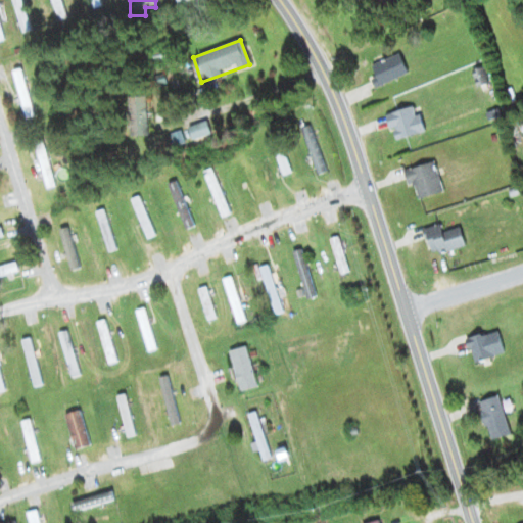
[(377,85),(406,76),(399,55),(371,64),(377,85)]
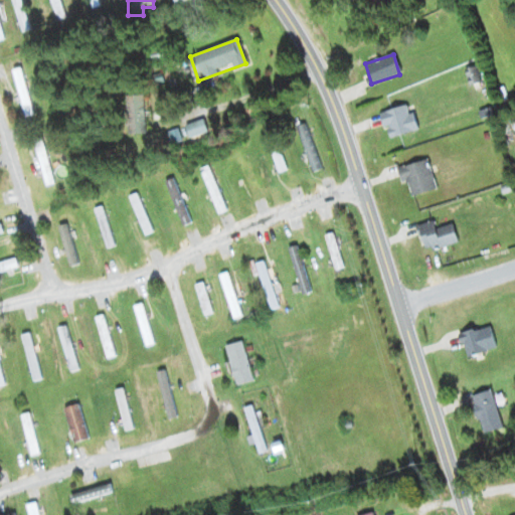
[(32,116),(22,68),(13,70),(23,118),(32,116)]
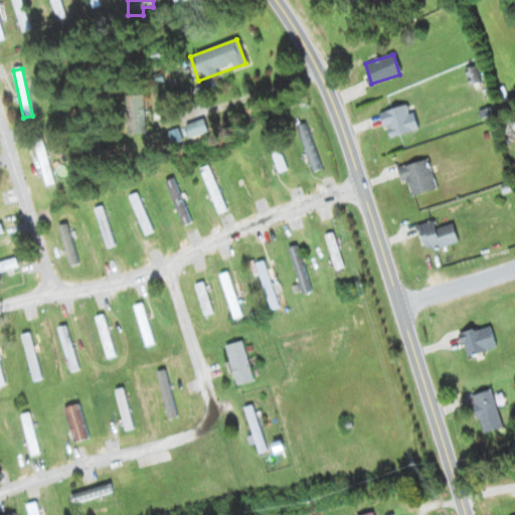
[(145,135),(145,96),(126,96),(126,135),(145,135)]
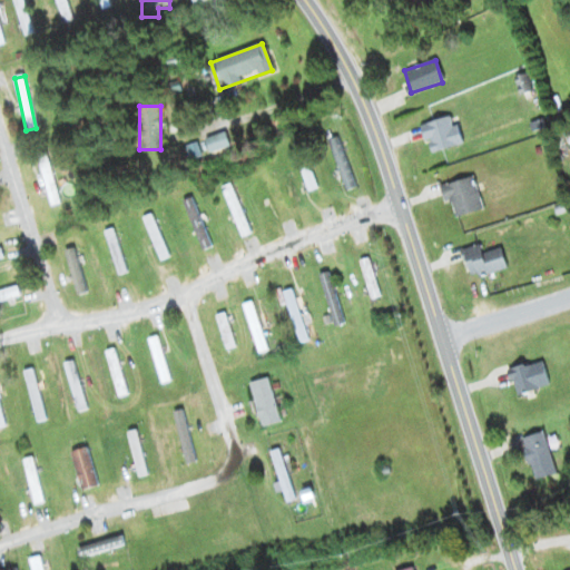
[(429,154),(460,145),(451,116),(420,126),(429,154)]
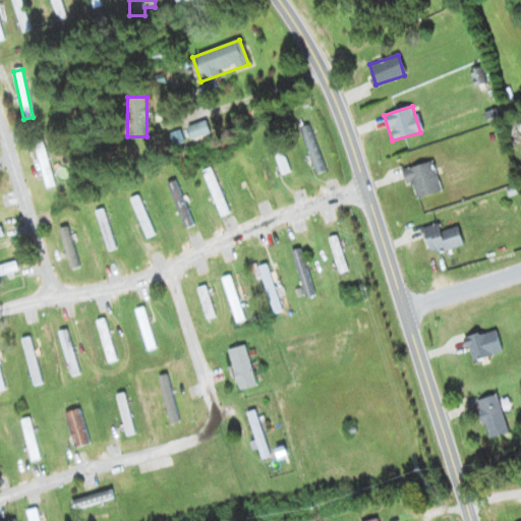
[(210,133),(205,121),(186,128),(191,140),(210,133)]
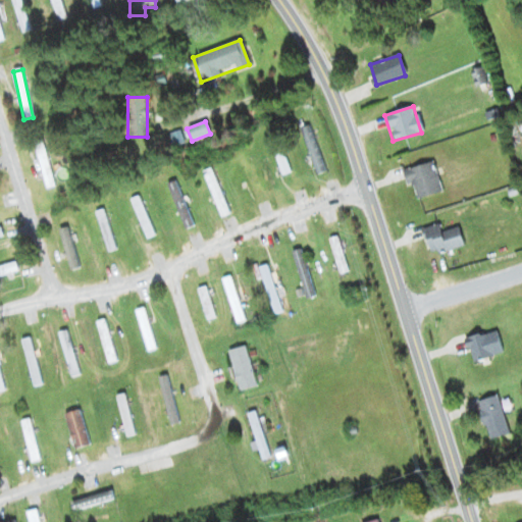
[(300,129),(316,175),(324,172),(309,126),(300,129)]
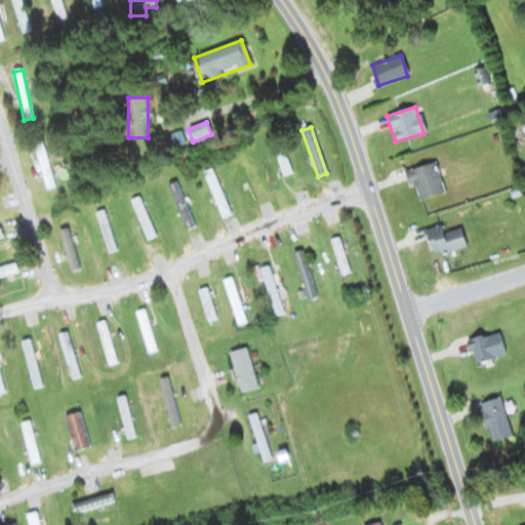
[(32,144),(47,190),(55,188),(41,140),(32,144)]
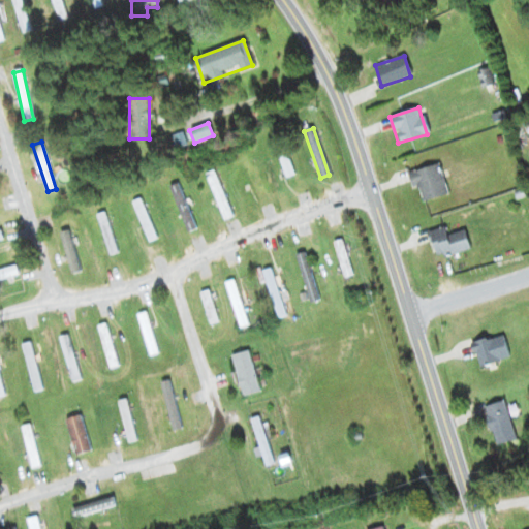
[(279,159),(286,178),(293,175),(285,156),(279,159)]
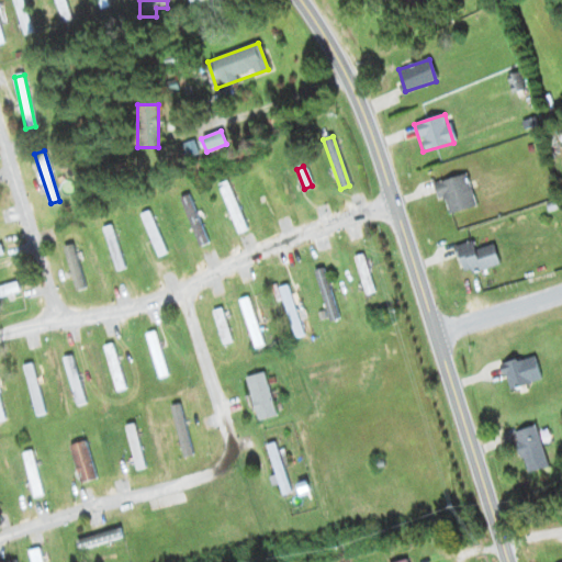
[(438,202),(444,201),(448,215),(475,206),(464,175),(433,186),(438,202)]
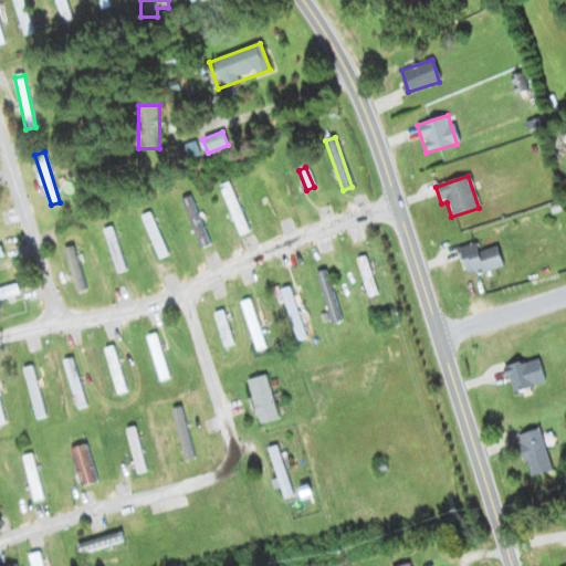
[(219,188),(240,236),(249,231),(228,185),(219,188)]
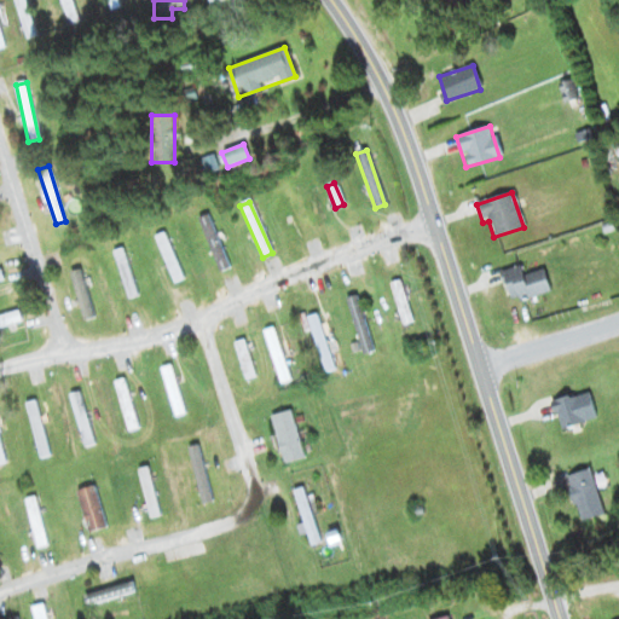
[(219,272),(229,267),(207,215),(198,219),(219,272)]
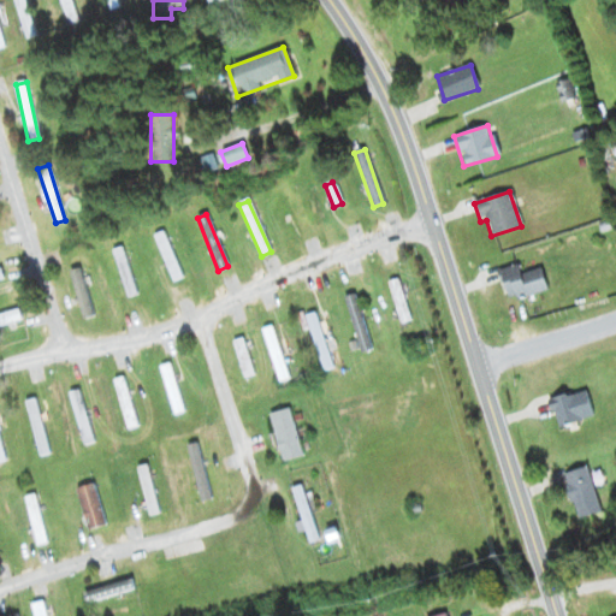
[(154,236),(172,282),(182,278),(163,232),(154,236)]
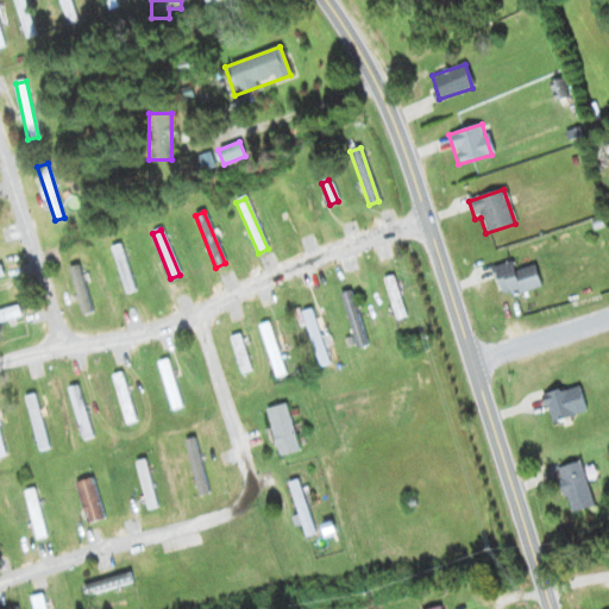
[(112,248),(124,295),(133,293),(121,245),(112,248)]
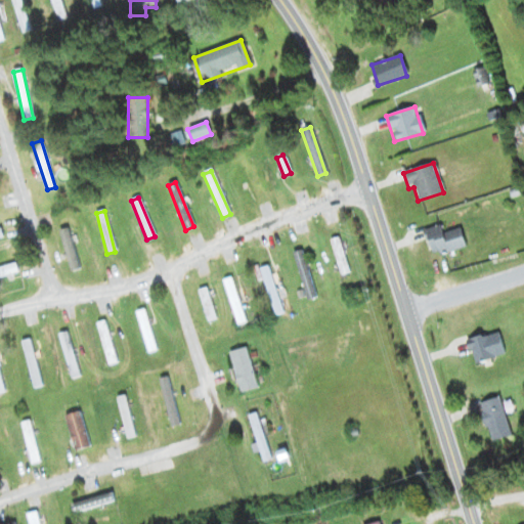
[(79,267),(64,220),(56,223),(71,269),(79,267)]
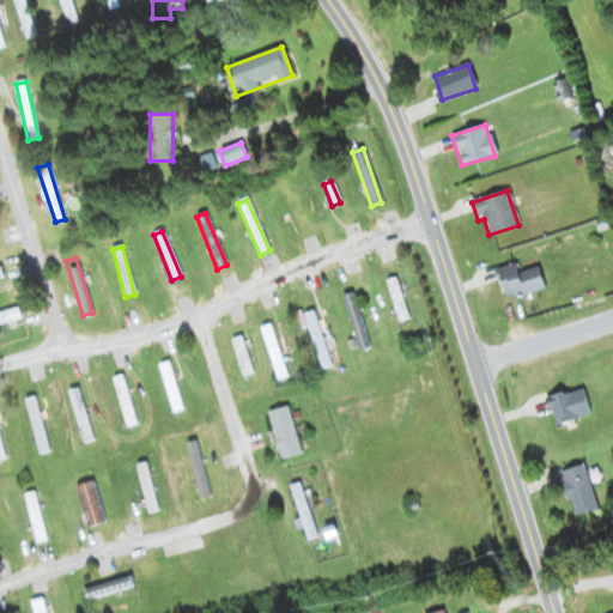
[(496,271),(505,302),(544,289),(536,267),(516,274),(514,265),(496,271)]
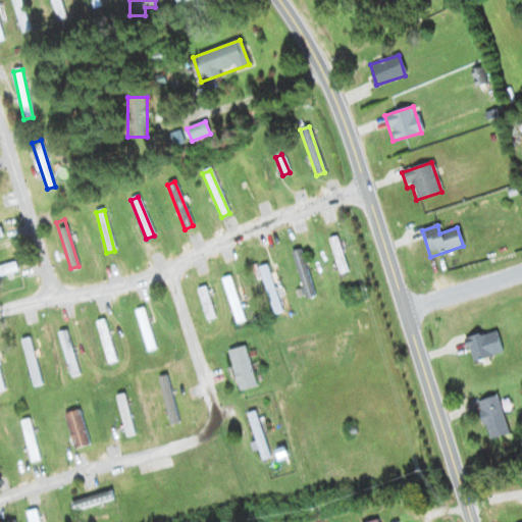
[(347,272),(337,238),(329,240),(338,274),(347,272)]
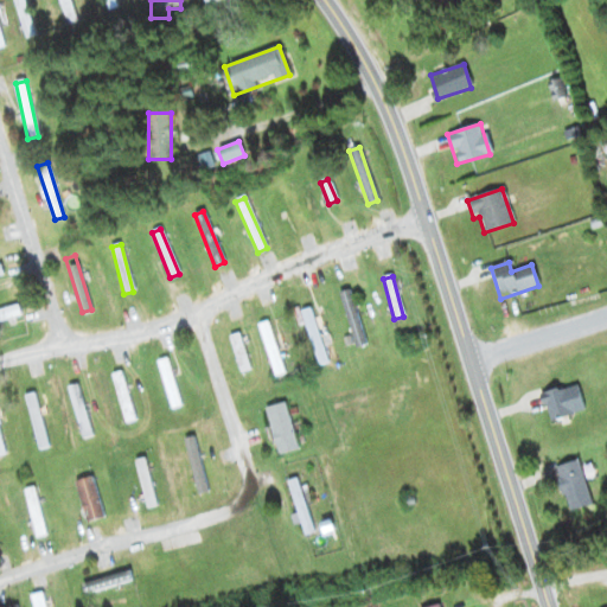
[(339,294),(356,349),(366,345),(350,291),(339,294)]
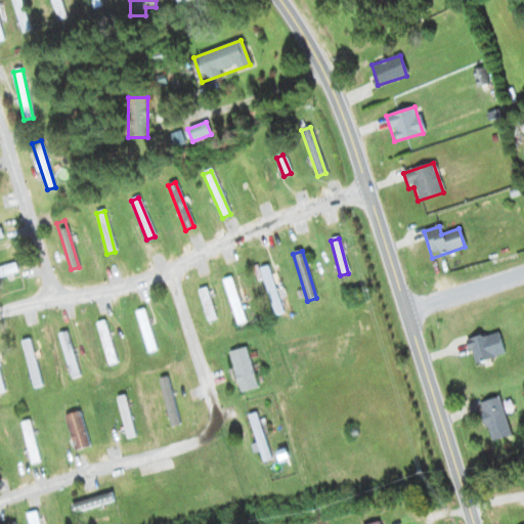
[(0,268),(0,277),(17,273),(14,264),(0,268)]
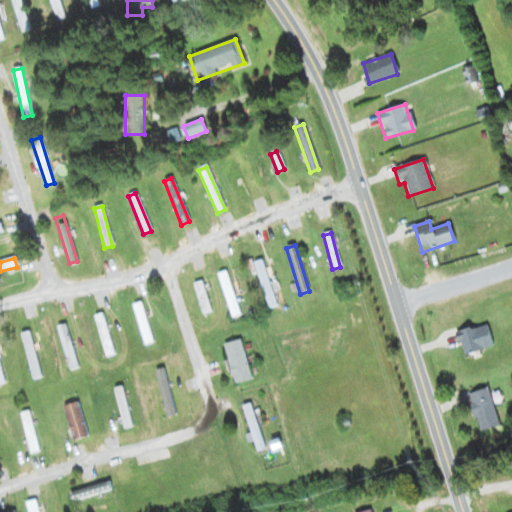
[(253,263),(268,308),(277,306),(262,260),(253,263)]
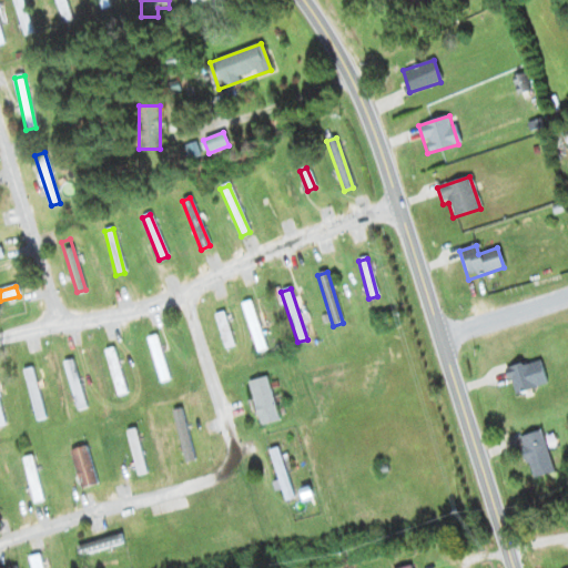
[(257,353),(266,350),(251,301),(241,304),(257,353)]
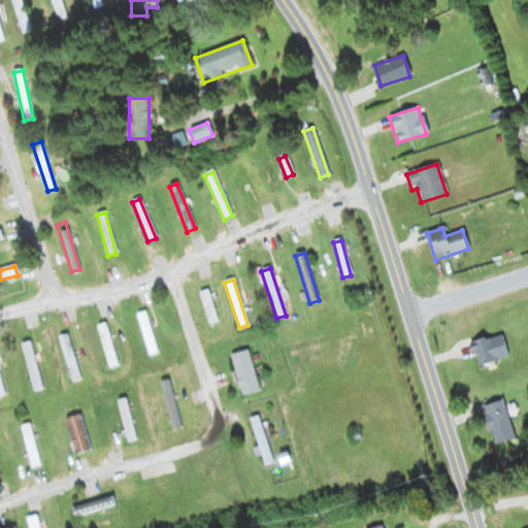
[(199,293),(209,324),(218,322),(207,290),(199,293)]
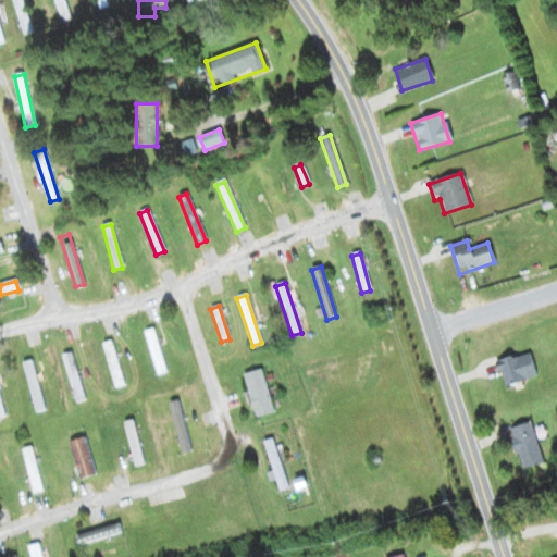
[(166,373),(152,329),(144,332),(157,375),(166,373)]
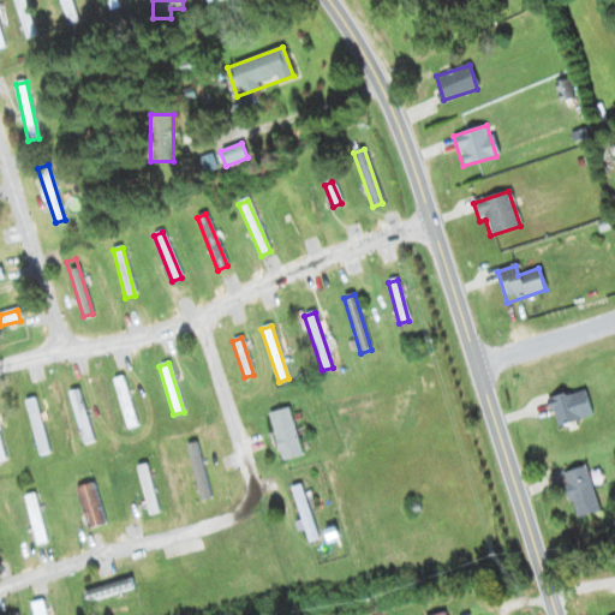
[(113,380),(125,429),(136,427),(124,376),(113,380)]
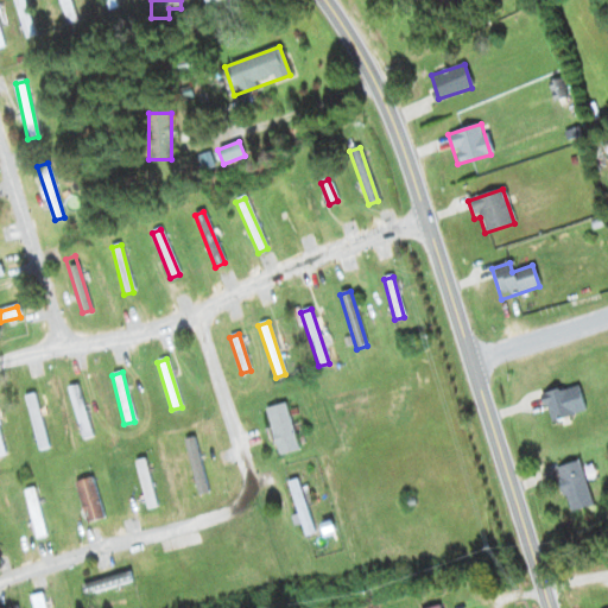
[(67,388),(83,439),(93,437),(76,386),(67,388)]
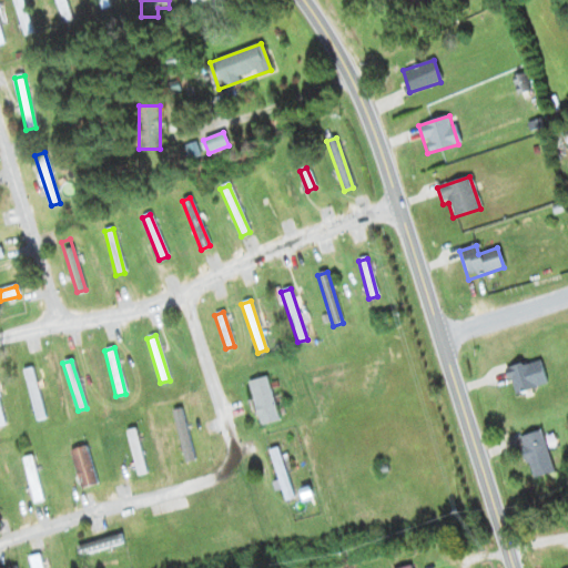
[(546,385),(539,361),(506,369),(513,395),(546,385)]
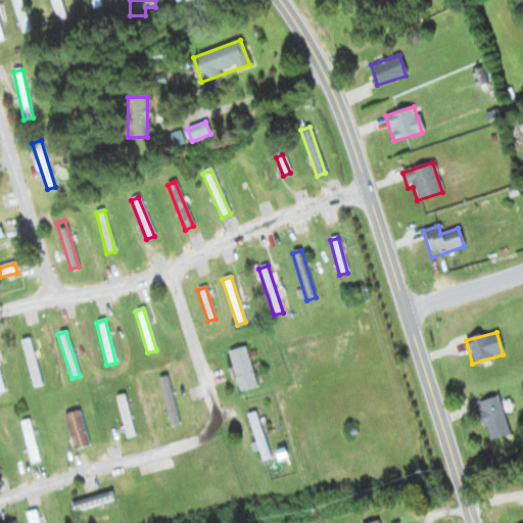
[(21,341),(32,388),(41,386),(31,339),(21,341)]
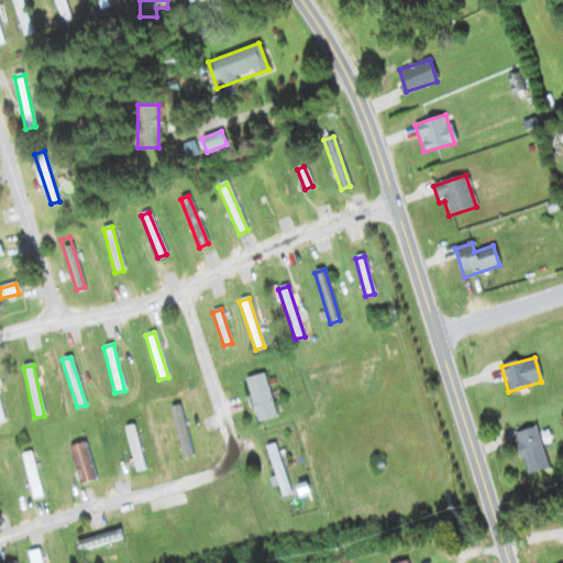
[(245,378),(257,422),(277,417),(265,374),(245,378)]
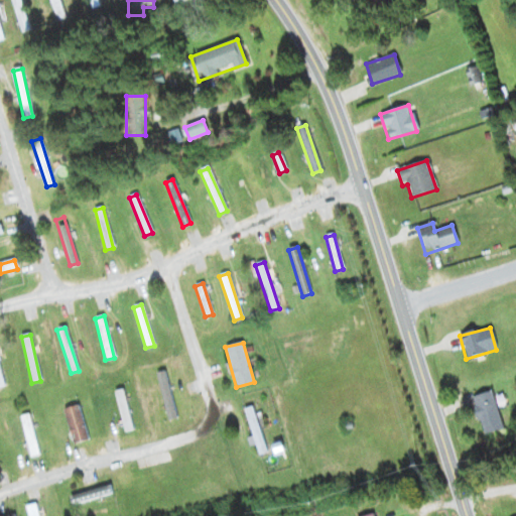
[(174,418),(165,371),(157,373),(166,420),(174,418)]
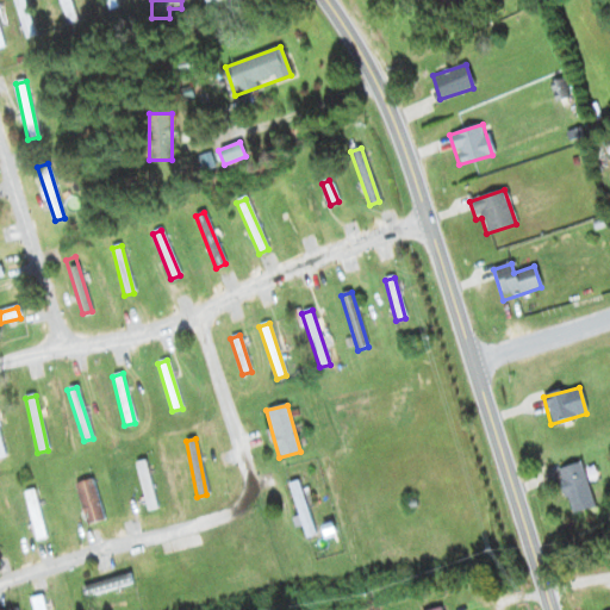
[(134,462),(148,511),(159,508),(144,460),(134,462)]
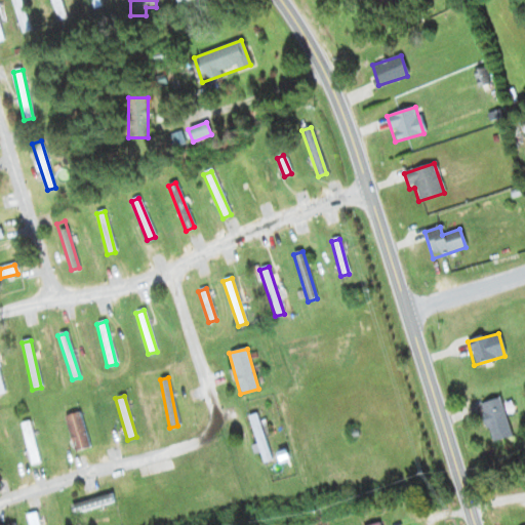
[(490,442),(510,438),(500,398),(481,402),(490,442)]
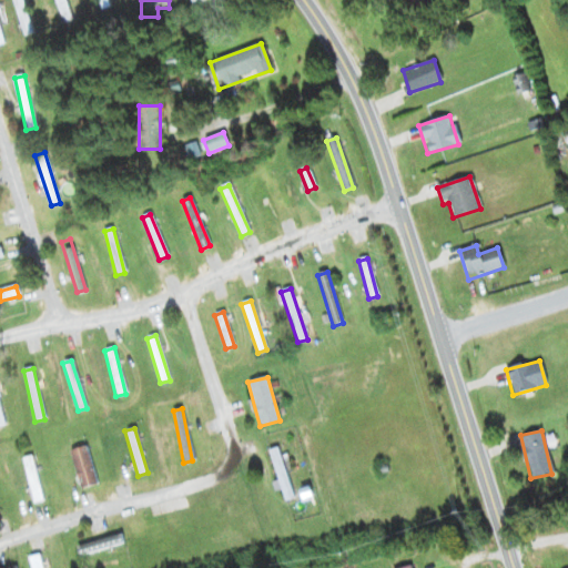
[(69,450),(80,488),(97,484),(85,446),(69,450)]
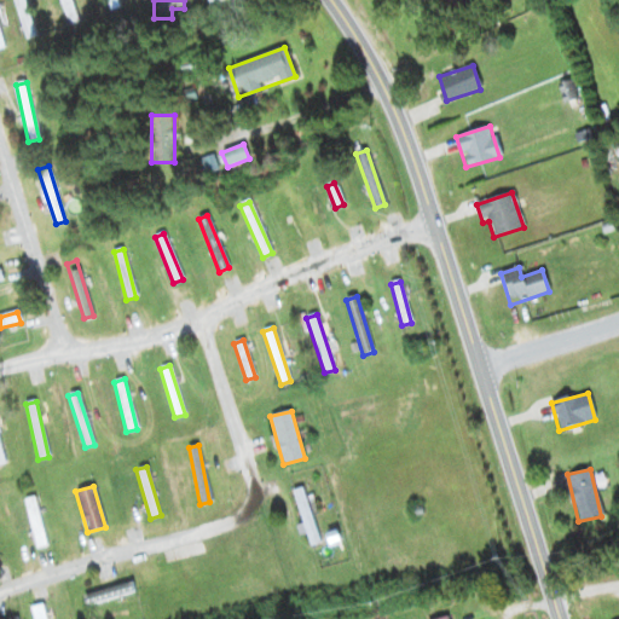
[(320,543),(301,487),(293,491),(311,547),(320,543)]
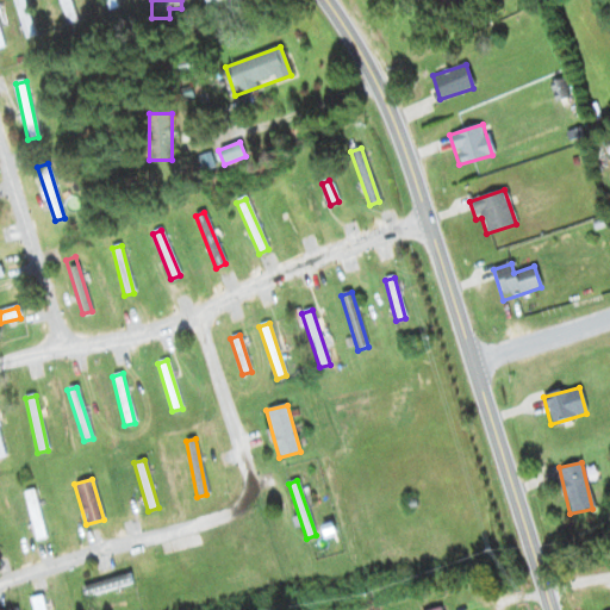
[(24,492),(36,541),(47,539),(35,490),(24,492)]
